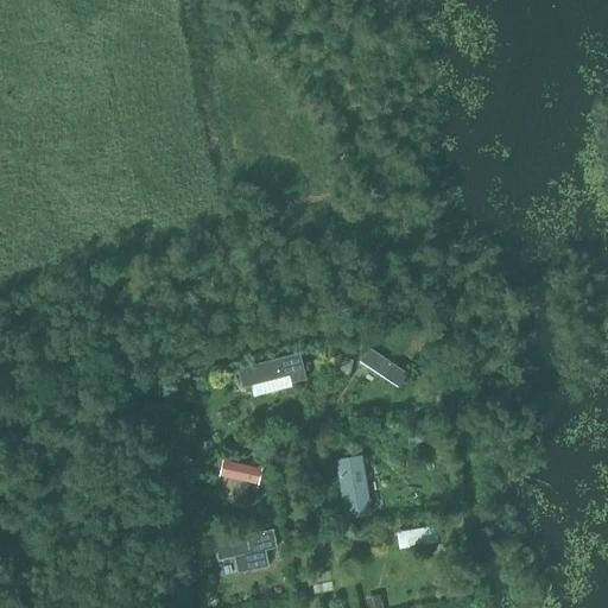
[(369,348),(360,361),(397,387),(406,373),(369,348)]
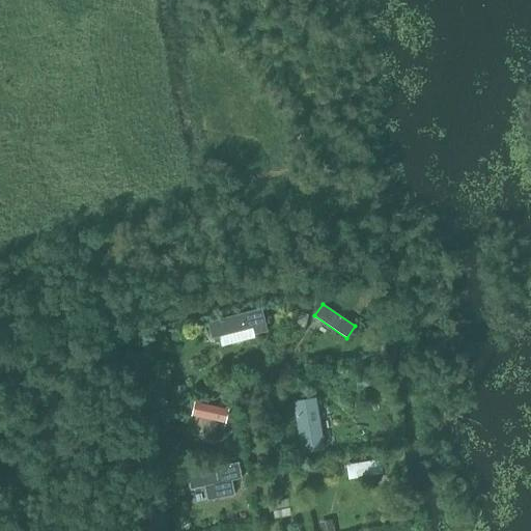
[(255,335),(267,332),(263,320),(261,309),(206,322),(211,340),(219,338),(221,348),(255,339),(255,335)]
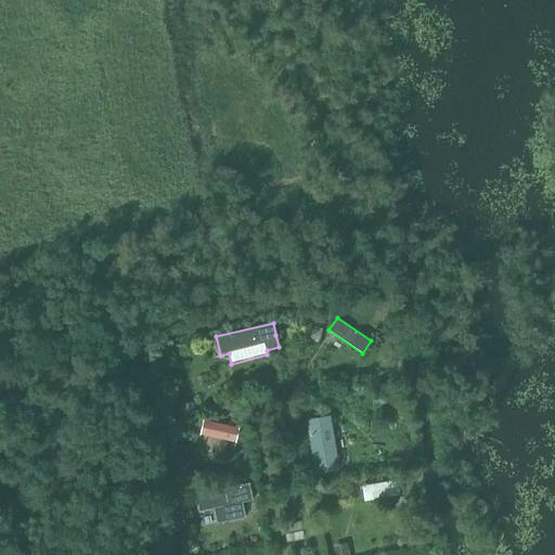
[(371,394),(374,409),(387,407),(385,391),(371,394)]
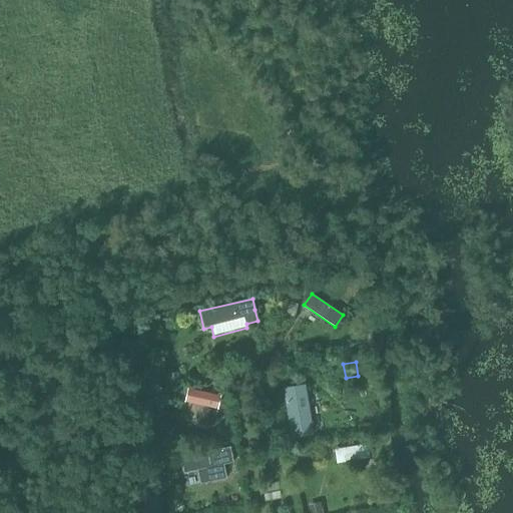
[(307,387),(286,391),(294,438),(315,435),(307,387)]
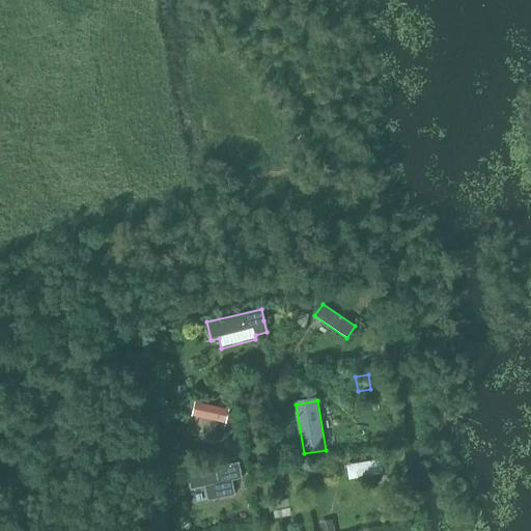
[(195,404),(192,419),(208,422),(212,408),(195,404)]
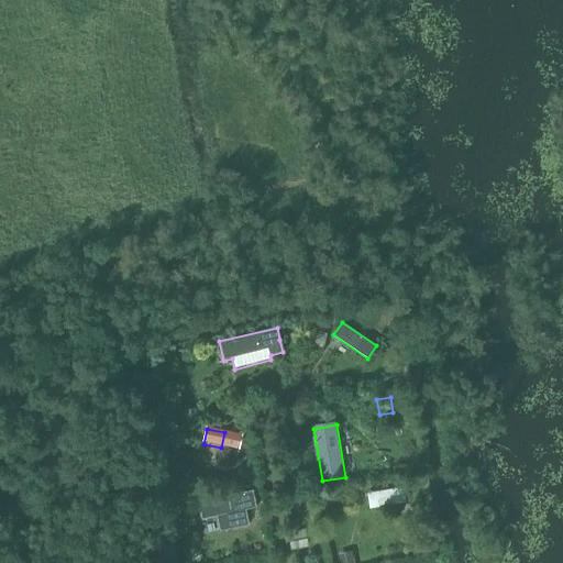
[(223,449),(239,452),(242,437),(224,432),(221,448),(223,449)]
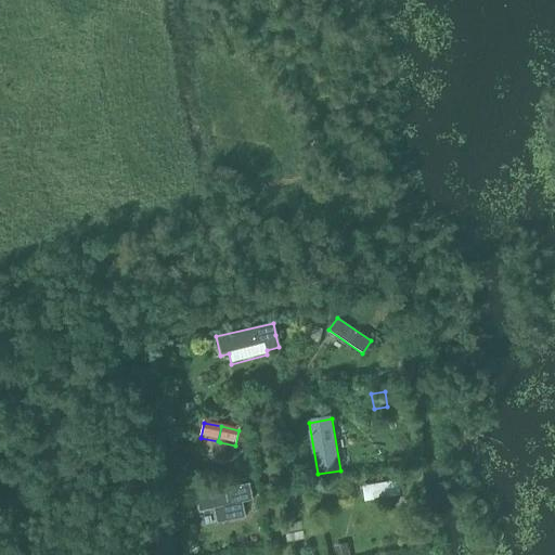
[(359,487),(362,502),(400,495),(397,480),(359,487)]
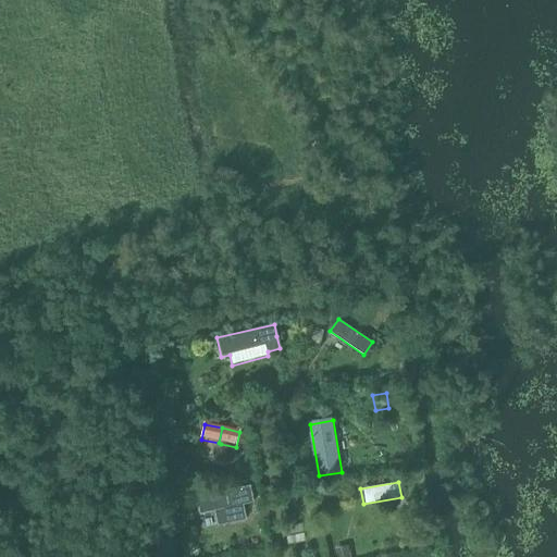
[(249,487),(225,493),(232,524),(246,521),(243,507),(254,505),(249,487)]
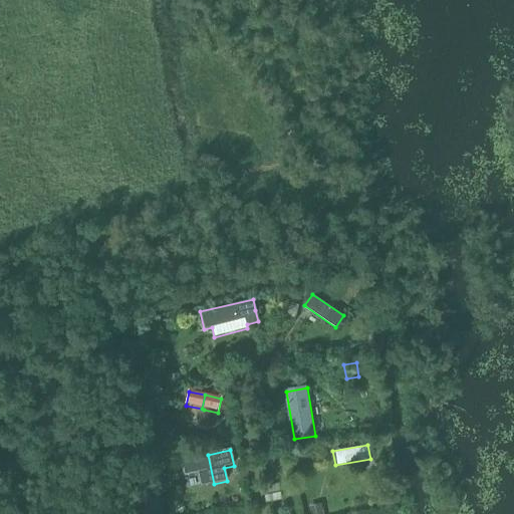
[(214,484),(208,455),(181,461),(184,475),(198,472),(201,487),(214,484)]
